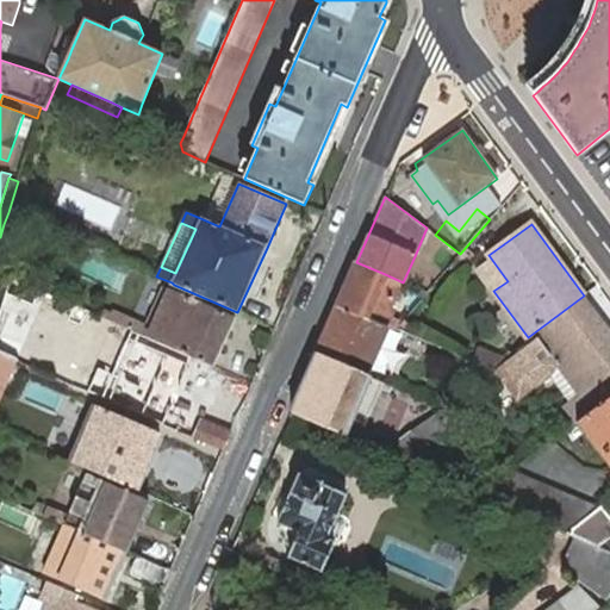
[(385,274),(356,262),(337,306),(366,318),(385,327),(392,309),(388,307),(393,298),(400,281),(385,274)]
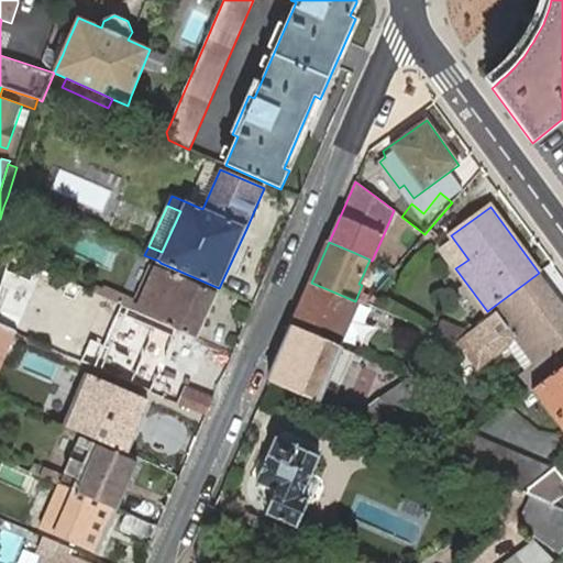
[(58,277),(10,256),(3,276),(0,285),(0,326),(10,330),(12,332),(19,334),(22,324),(13,322),(25,284),(15,280),(19,271),(55,287),(58,277)]
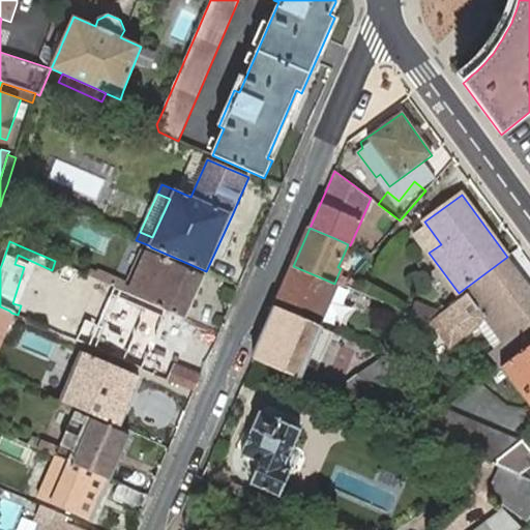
[(350,245),(348,244),(342,259),(352,265),(359,249),(350,245)]
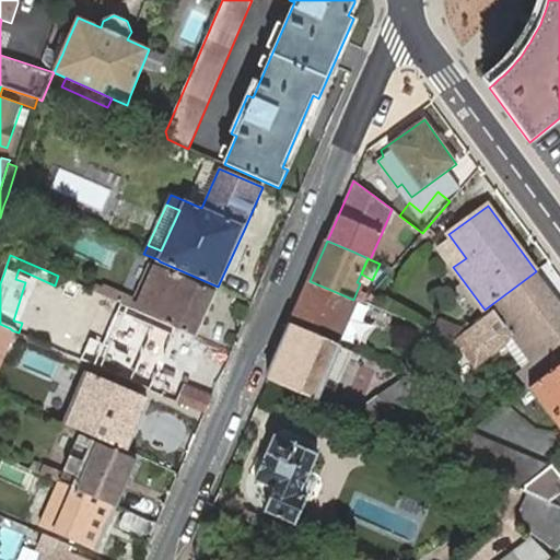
[(196,336),(218,287),(160,261),(142,301),(104,284),(103,289),(95,286),(93,291),(138,311),(196,336)]
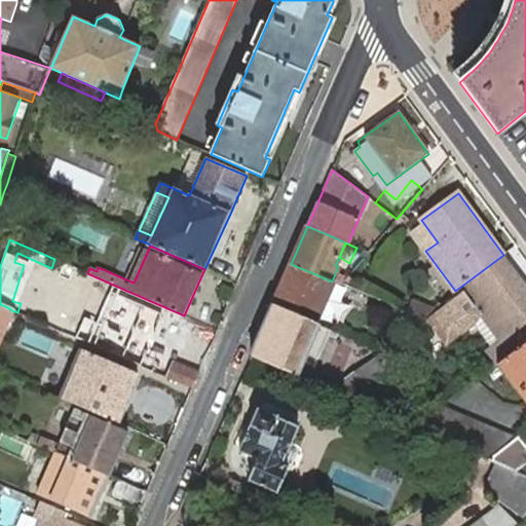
[(518,274),(503,255),(455,291),(459,296),(438,311),(435,313),(425,321),(413,330),(417,333),(438,317),(446,329),(455,321),(475,306),(518,274)]
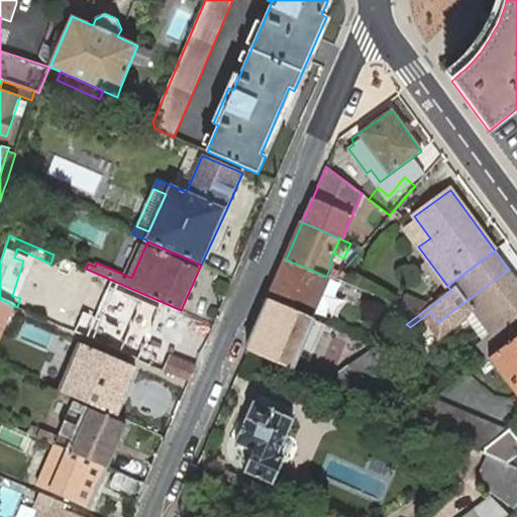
[(310,319),(328,278),(326,277),(310,270),(286,260),(269,300),(310,319)]
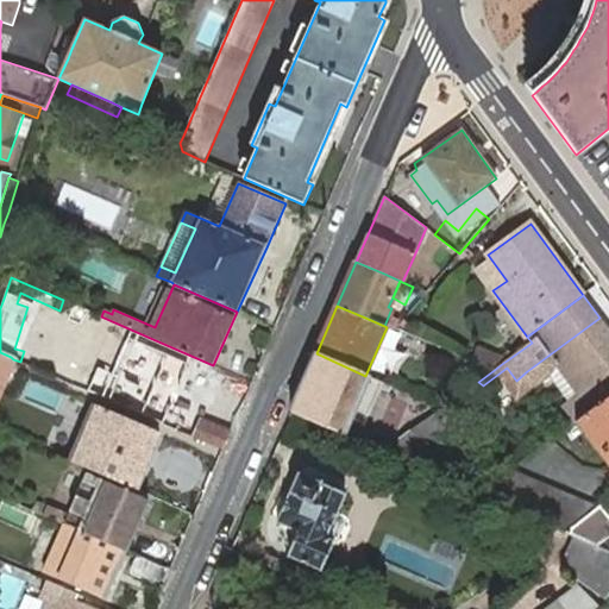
[(608,331),(608,330),(600,318),(550,355),(527,371),(516,381),(507,387),(518,400),(537,384),(550,375),(558,368),(578,395),(608,371),(608,331)]
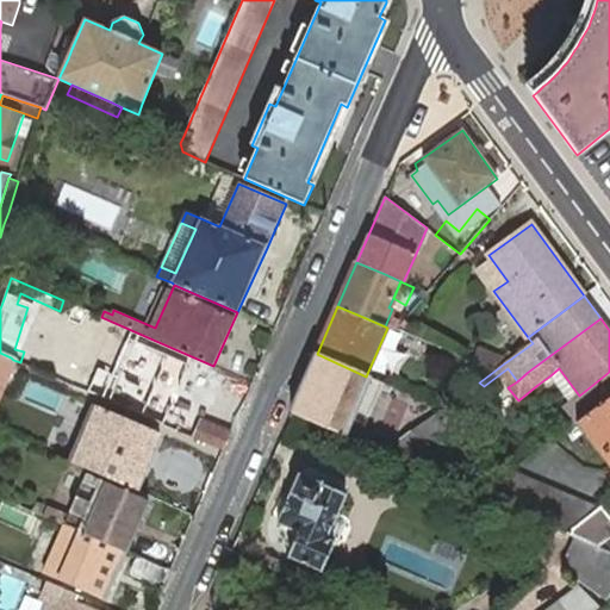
[(56,378),(126,409),(151,349),(93,323),(85,346),(78,362),(74,368),(69,367),(66,374),(58,372),(56,378)]
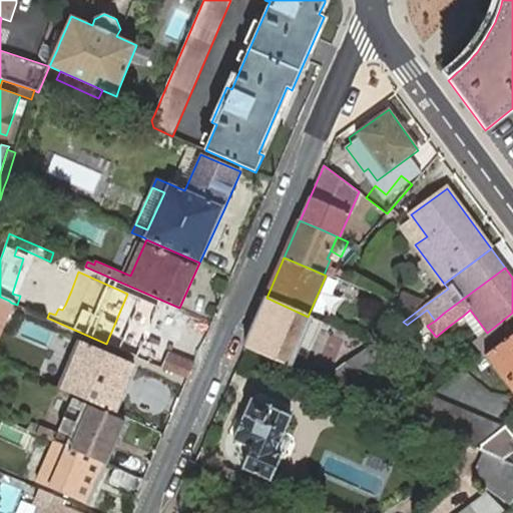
[(60,286),(49,313),(55,315),(58,309),(62,310),(65,305),(71,291),(60,286)]
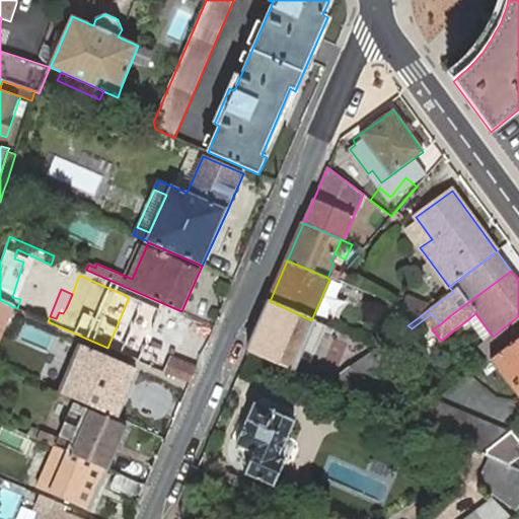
[(409,296),(402,308),(420,316),(429,309),(432,307),(409,296)]
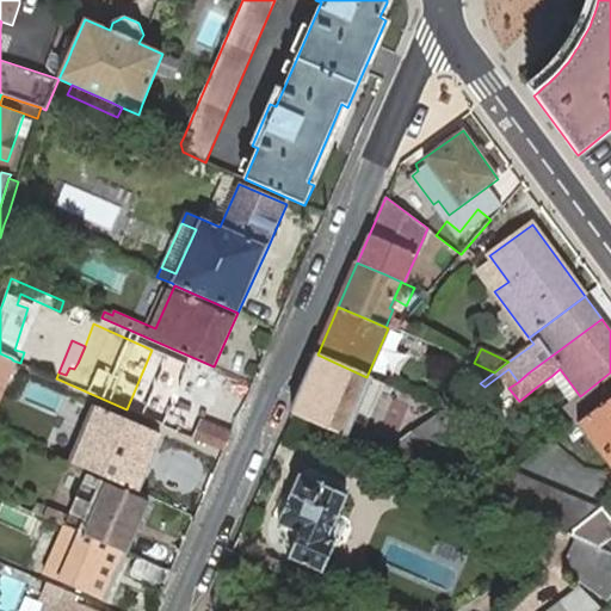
[(11,358),(0,353),(0,392),(13,360),(11,358)]
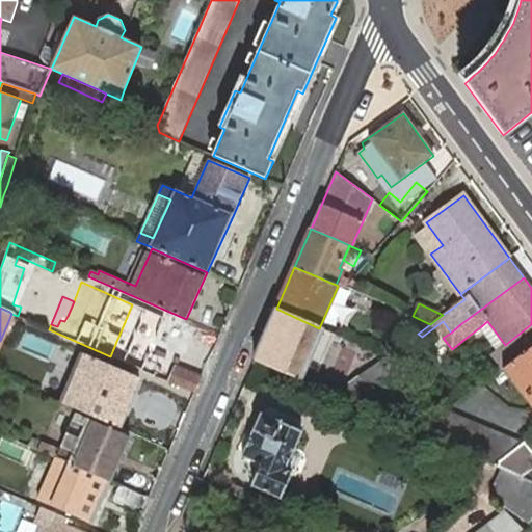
[(300,379),(322,329),(319,328),(276,309),(255,360),(300,379)]
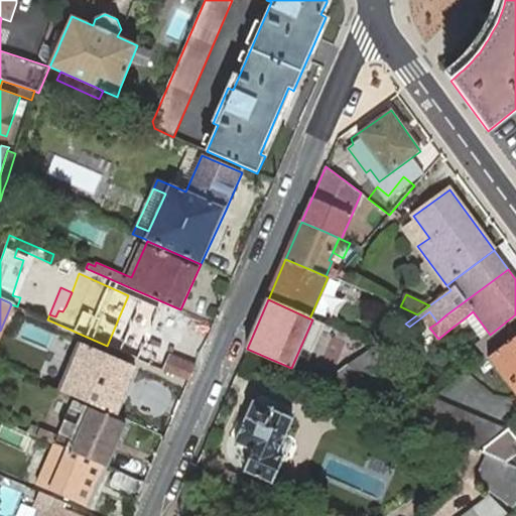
[(473,311),(466,317),(481,341),(490,335),(473,311)]
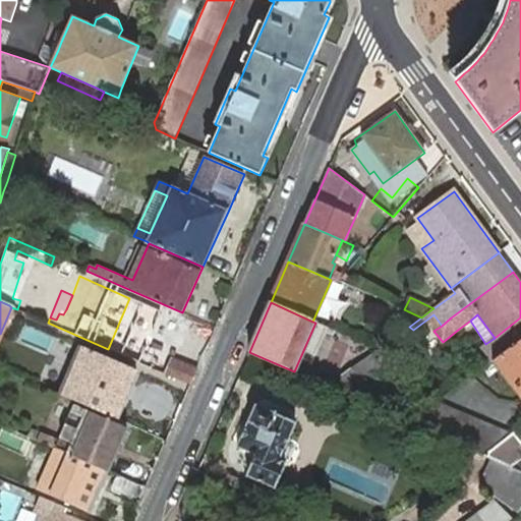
[(520,317),(495,338),(485,344),(483,346),(495,360),(520,341),(520,317)]
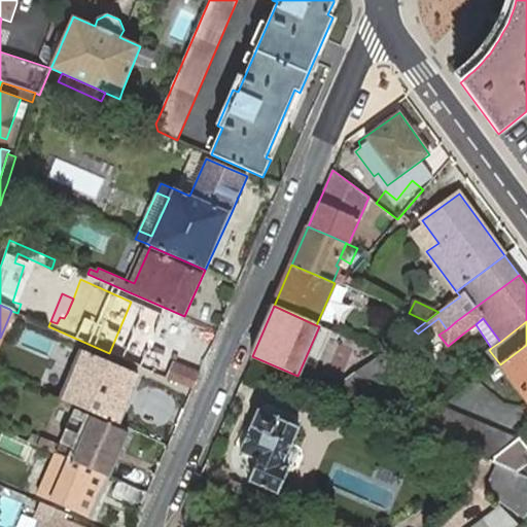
[(526,345),(500,364),(526,399),(526,345)]
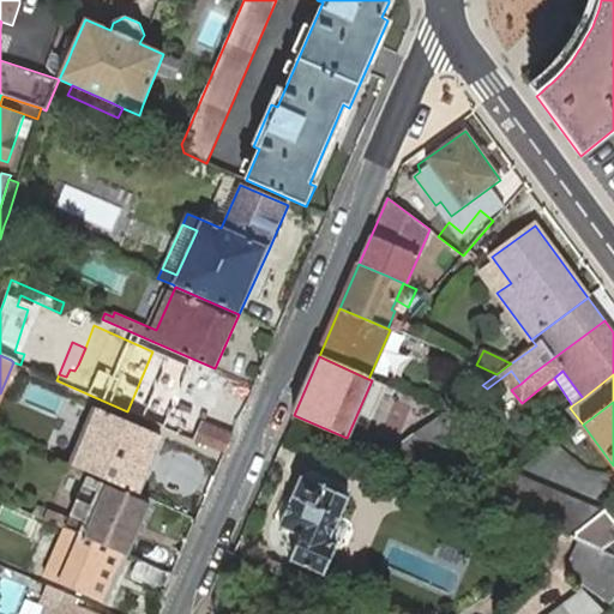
[(103,411),(94,407),(70,464),(79,468),(82,462),(91,467),(100,447),(90,443),(103,411)]
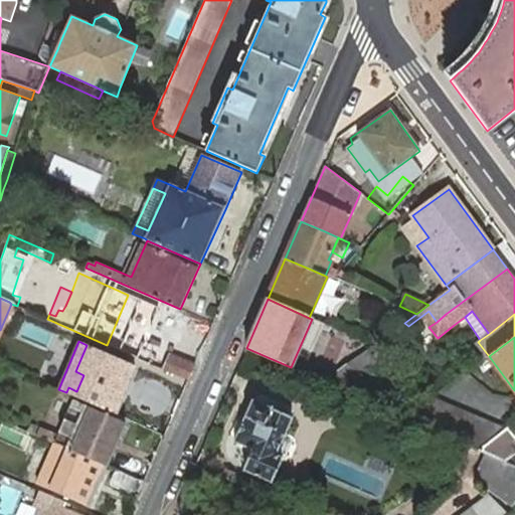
[(157,349),(145,343),(139,356),(152,362),(157,349)]
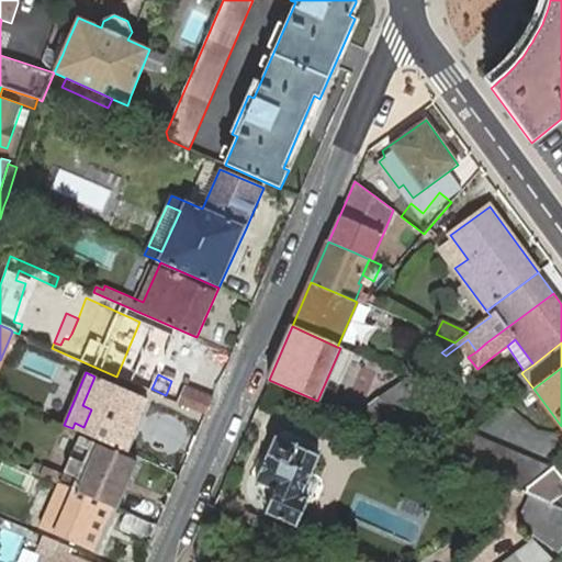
[(72,428),(125,450),(147,400),(94,377),(82,405),(91,409),(83,427),(75,423),(72,428)]
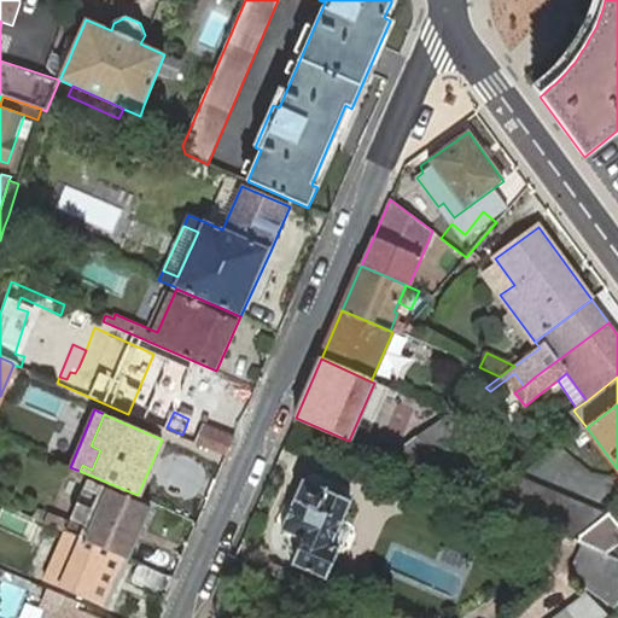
[(444,417),(413,441),(433,454),(459,435),(454,429),(447,435),(442,429),(449,423),(444,417)]
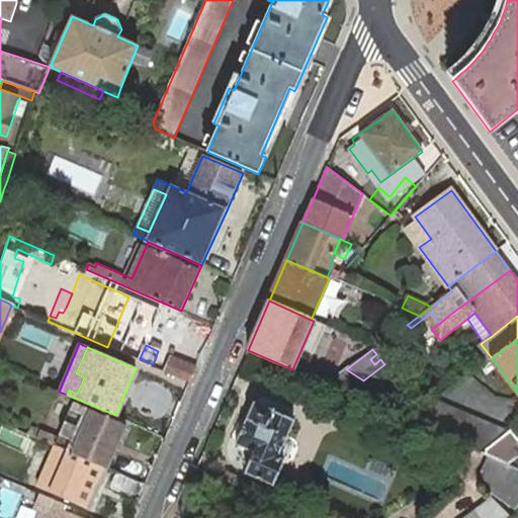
[(380,359),(376,354),(370,359),(374,364),(380,359)]
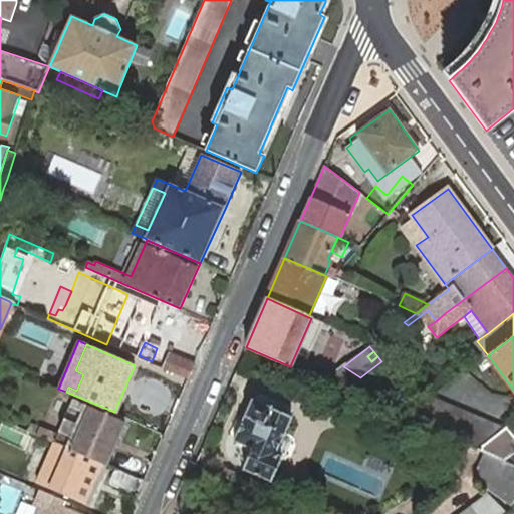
[(188,380),(195,365),(171,354),(165,369),(188,380)]
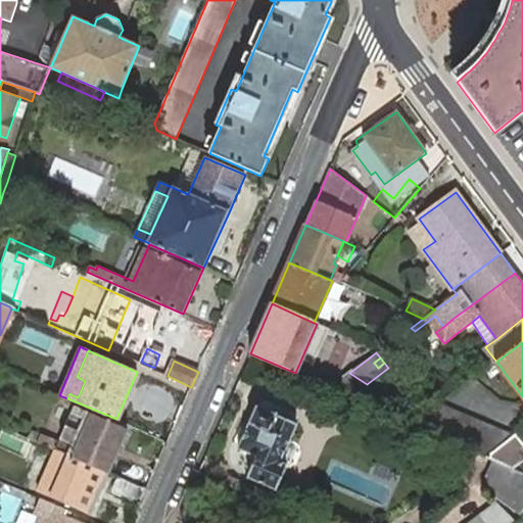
[(367,384),(349,373),(328,388),(388,414),(392,405),(402,409),(409,405),(394,398),(375,389),(367,384)]
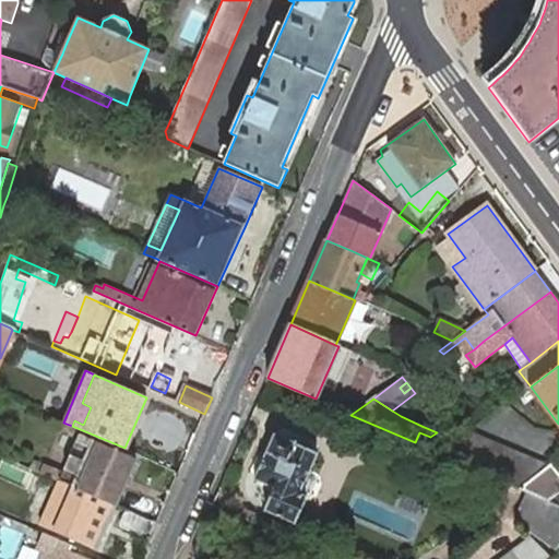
[(450,444),(430,437),(419,432),(415,442),(439,453),(450,444)]
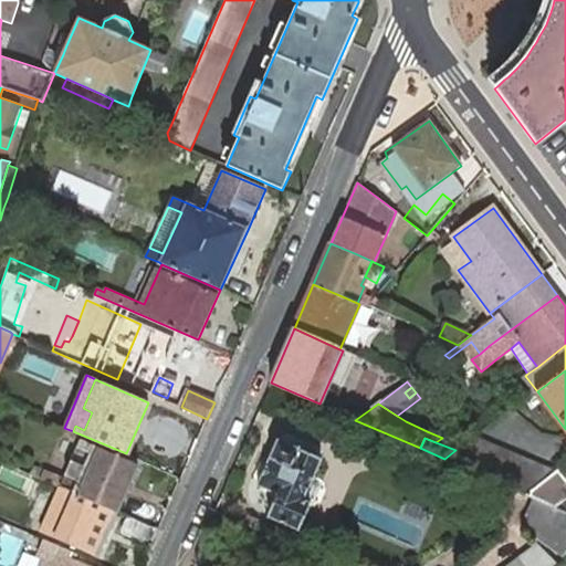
[(473,438),(456,450),(444,459),(525,495),(556,472),(473,438)]
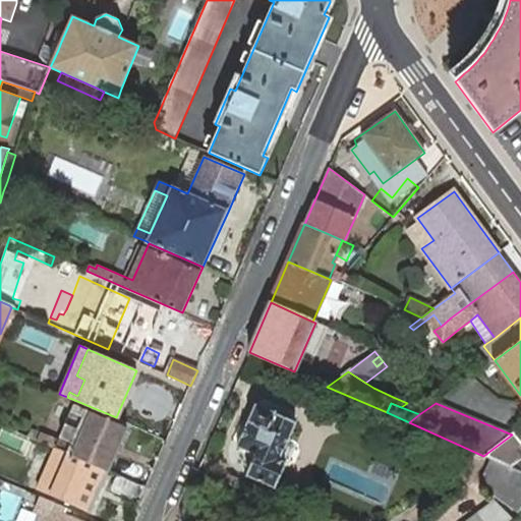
[(108,470),(109,471),(127,428),(75,405),(72,413),(67,425),(61,439),(60,441),(42,433),(33,429),(30,437),(55,448),(57,448),(67,453),(108,470)]
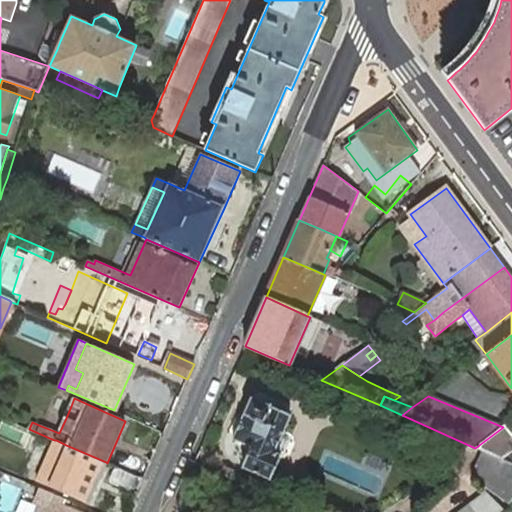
[(251,447),(242,468),(270,480),(279,460),(277,455),(275,454),(291,416),(287,414),(288,413),(286,408),(278,404),(273,406),(273,408),(251,398),(233,439),(251,447)]
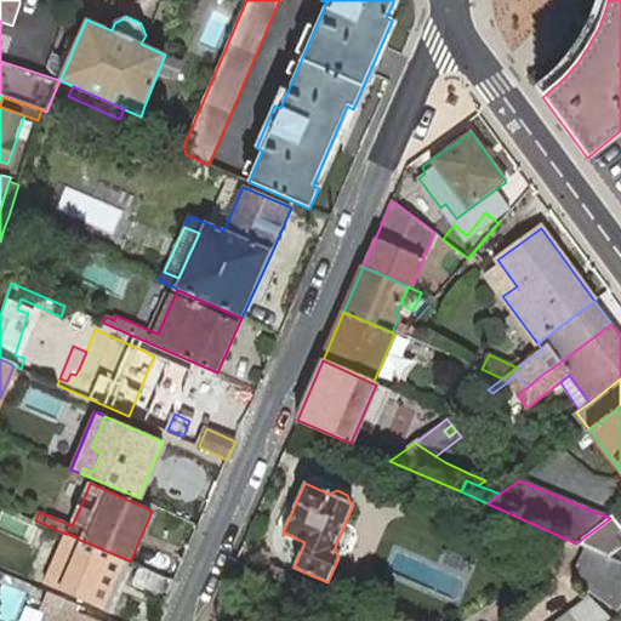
[(620,527),(613,516),(610,518),(576,543),(609,557),(620,547),(620,527)]
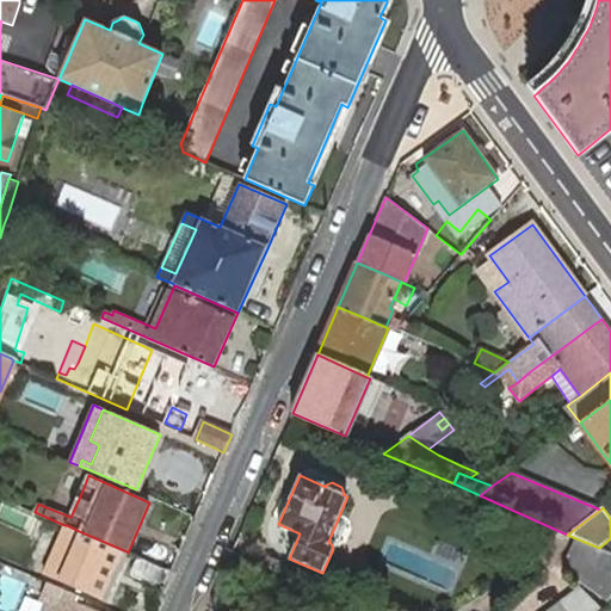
[(105,602),(127,551),(79,531),(67,525),(65,525),(45,568),(49,571),(47,575),(105,602)]
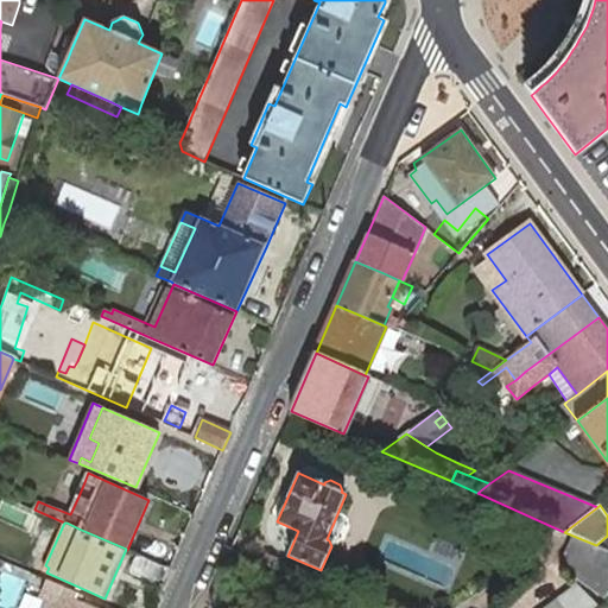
[(163,586),(171,569),(137,555),(131,568),(133,572),(163,586)]
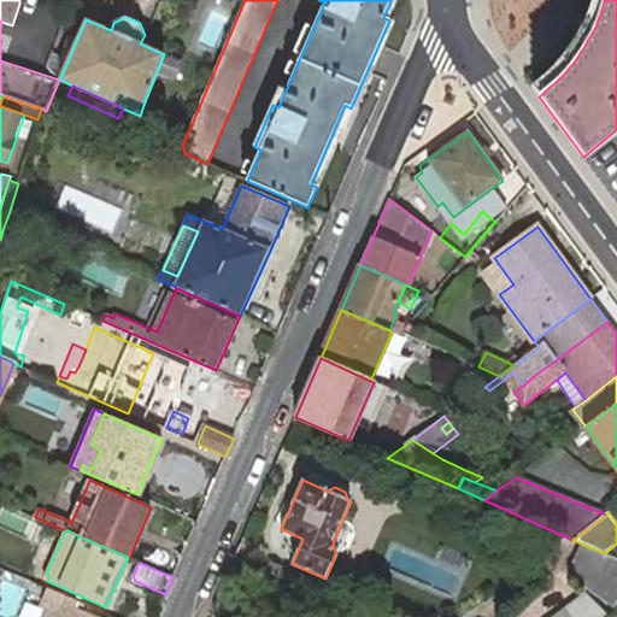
[(270,564),(266,571),(287,580),(289,576),(288,573),(280,569),(280,568),(270,564)]
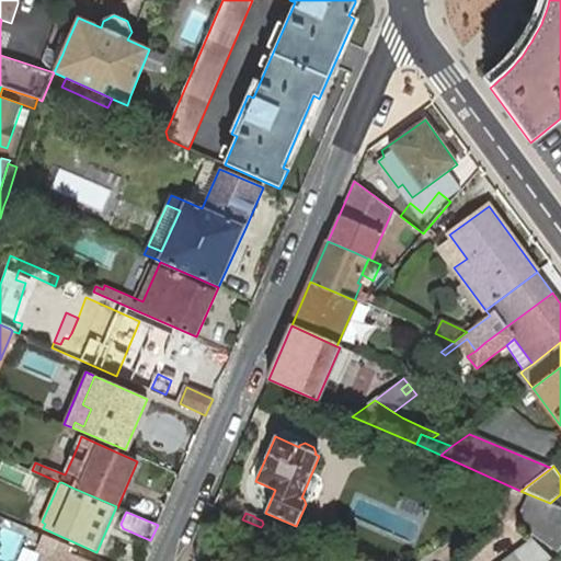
[(89,560),(67,552),(70,547),(43,535),(36,551),(41,552),(52,558),(50,560),(89,560)]
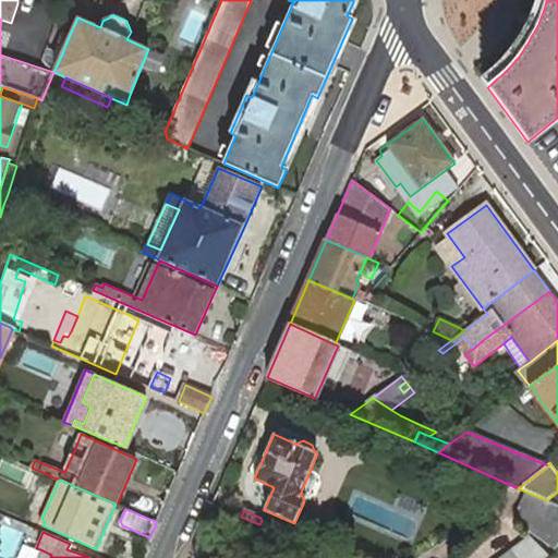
[(530,534),(500,557),(544,557),(547,556),(530,534)]
